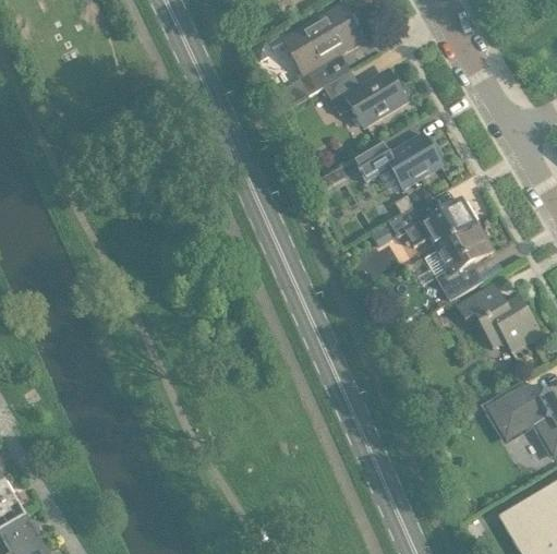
[(321,61),(337,52),(363,36),(358,25),(360,24),(356,20),(354,21),(343,2),(283,37),(303,70),(298,74),(310,94),(333,80),(321,61)]
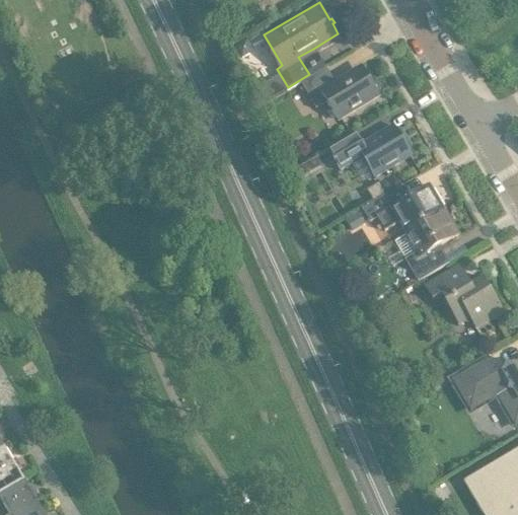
[(342,115),(376,93),(359,65),(336,79),(326,64),(301,79),(316,104),(330,96),(342,115)]
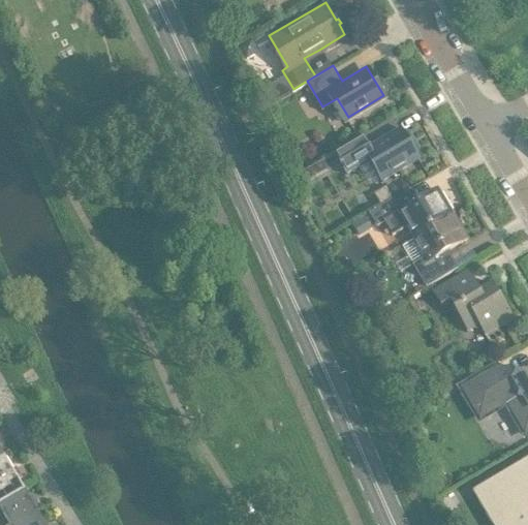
[(369,143),(363,132),(335,148),(347,168),(370,155),(382,176),(407,161),(406,159),(417,153),(400,123),(369,143)]
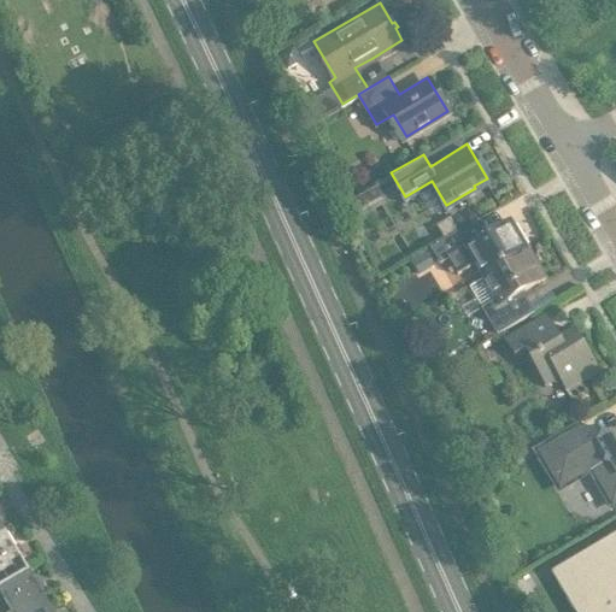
[(484,271),(527,246),(510,217),(487,230),(479,216),(432,243),(441,259),(449,254),(458,270),(476,259),(484,271)]
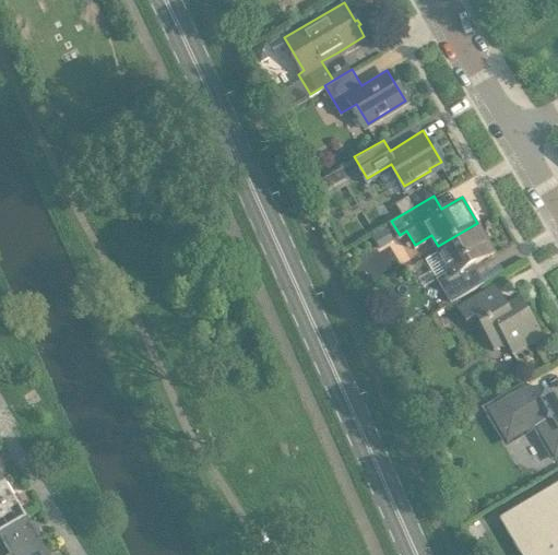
[(474,260),(494,249),(477,223),(438,246),(451,267),(437,275),(451,299),(485,280),(474,260)]
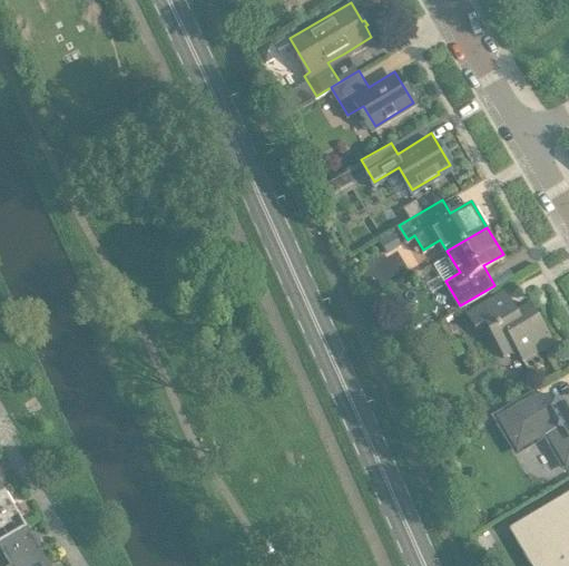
[(526,362),(557,344),(532,302),(519,311),(504,288),(467,310),(476,327),(486,321),(504,353),(517,347),(526,362)]
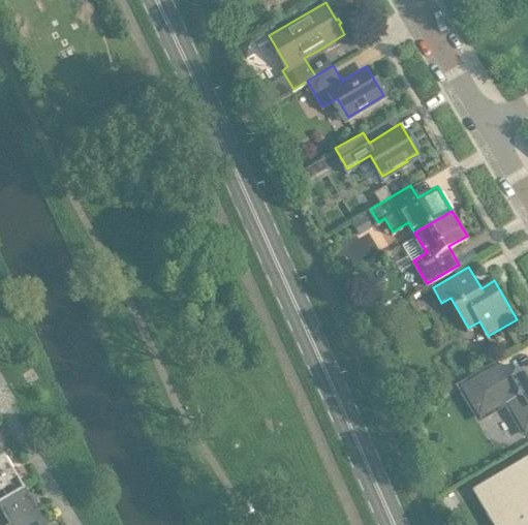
[(527,364),(506,377),(497,362),(461,383),(479,414),(506,399),(516,414),(519,412),(527,426),(527,364)]
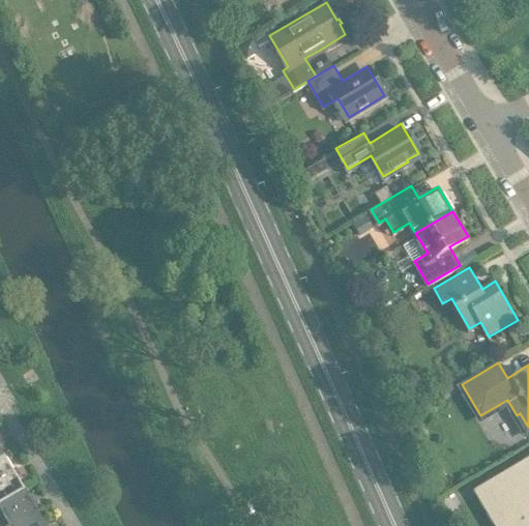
[(0,499),(25,485),(17,471),(20,470),(17,464),(13,466),(5,453),(0,455),(0,499)]
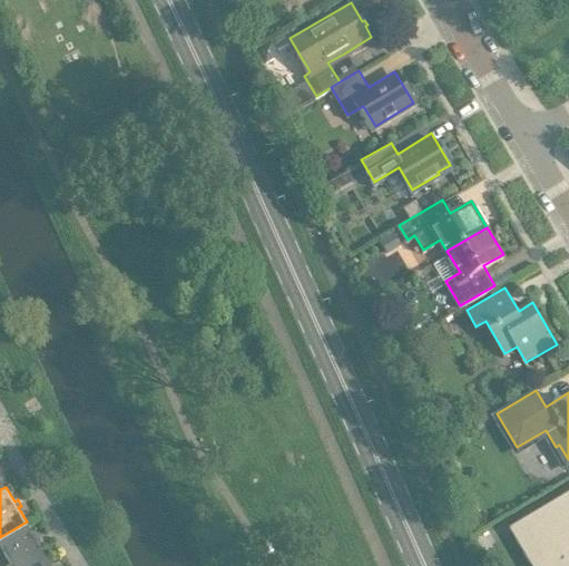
[(568,489),(509,526),(533,565),(568,565),(568,489)]
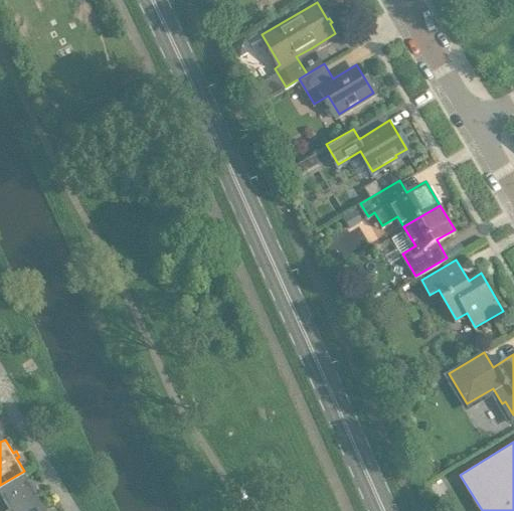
[(1,510),(28,510),(43,502),(34,487),(36,486),(33,481),(31,482),(24,471),(0,485),(0,490),(10,507),(1,510)]
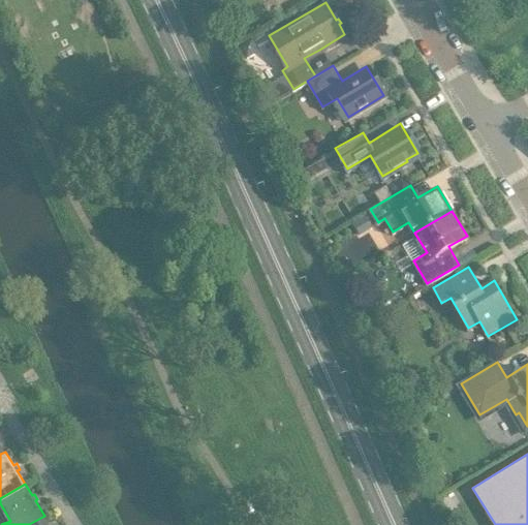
[(49,524),(44,516),(29,524),(49,524)]
